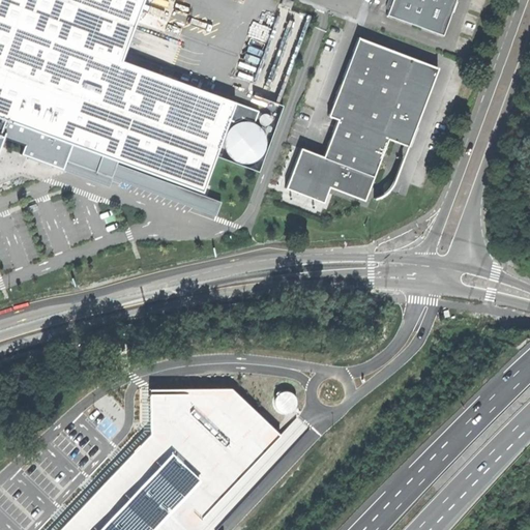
[(229,119),(235,104),(121,61),(144,0),(0,0),(0,153),(2,147),(68,172),(109,187),(112,178),(117,164),(118,162),(202,193),(229,119)]
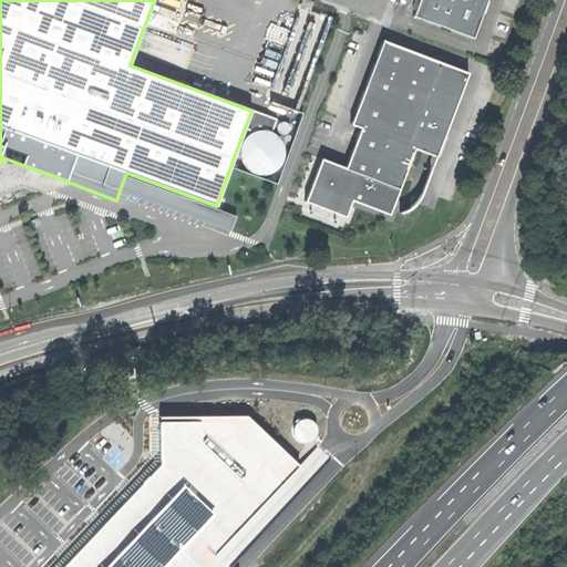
[(420,0),(414,16),(474,38),(484,11),(486,12),(491,1),(488,0),(420,0)]
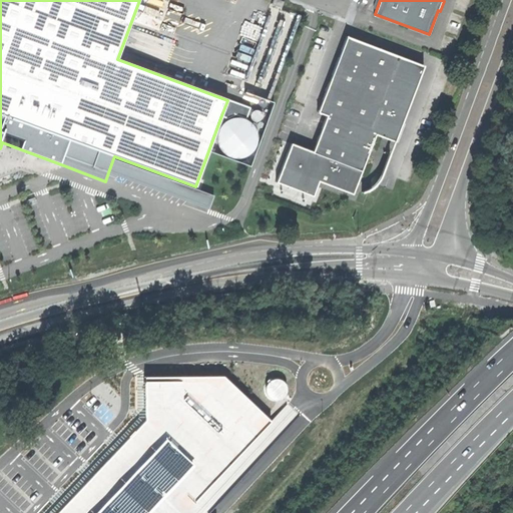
[(313,151),(361,170),(375,134),(395,142),(424,66),(347,37),(335,68),(318,113),(326,116),(313,151)]
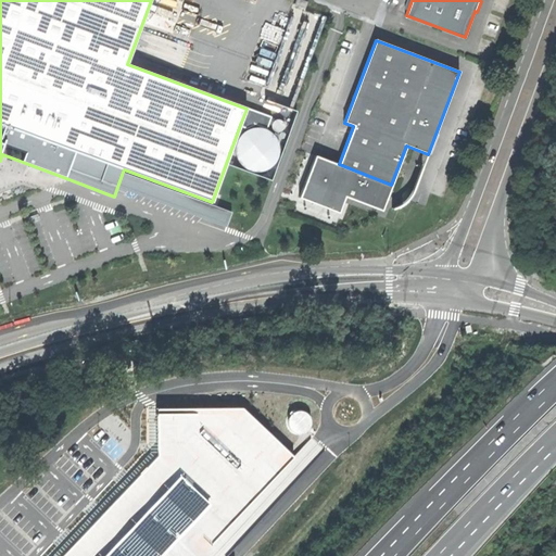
[(272,116),(247,109),(240,125),(247,127),(255,124),(267,128),(272,116)]
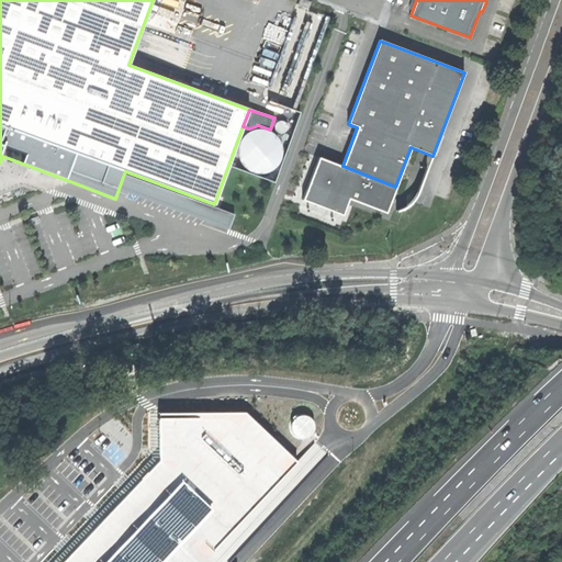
[(386,213),(395,187),(343,166),(323,158),(318,157),(302,200),(343,215),(349,199),(386,213)]
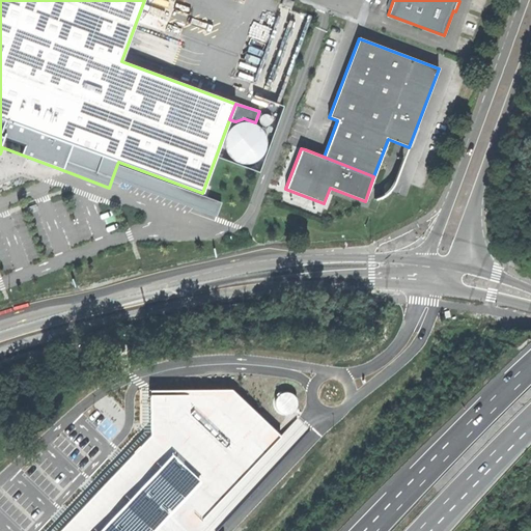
[(401,152),(388,156),(390,167),(403,165),(401,152)]
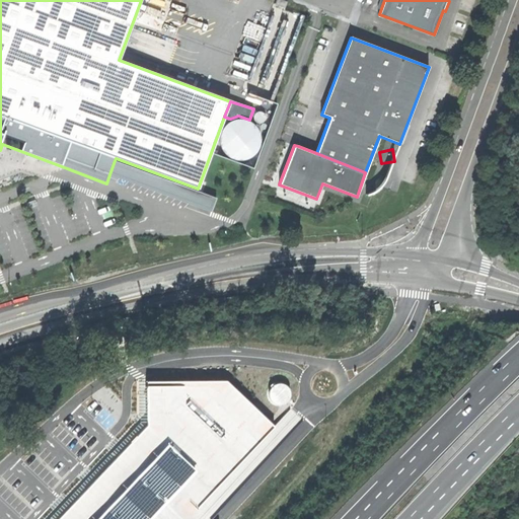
[(228,381),(148,382),(148,427),(60,518),(209,518),(204,514),(198,509),(275,427),(228,381)]
